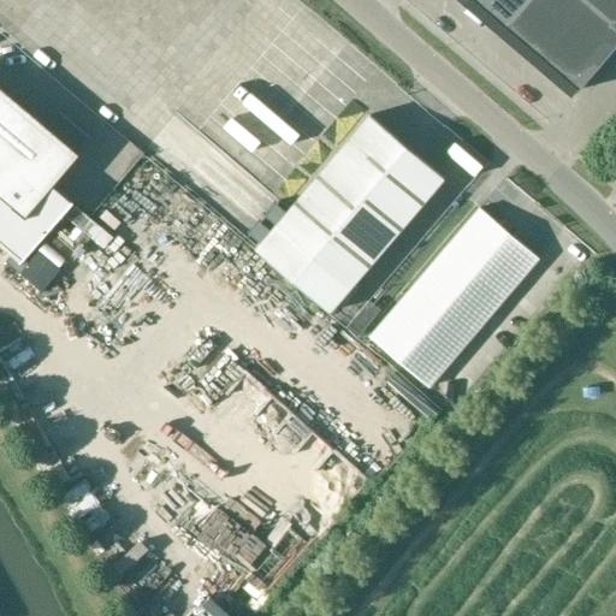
[(527,0),(472,0),(504,28),(527,0)]
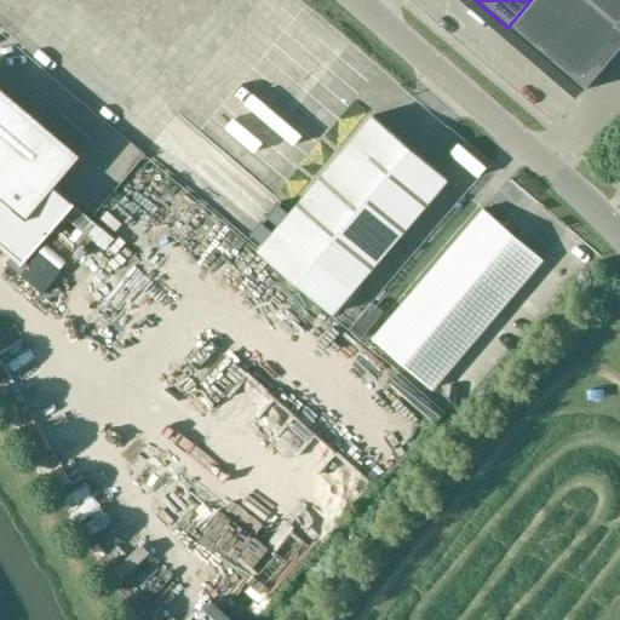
[(593,3),(590,0),(530,0),(507,28),(545,59),(593,3)]
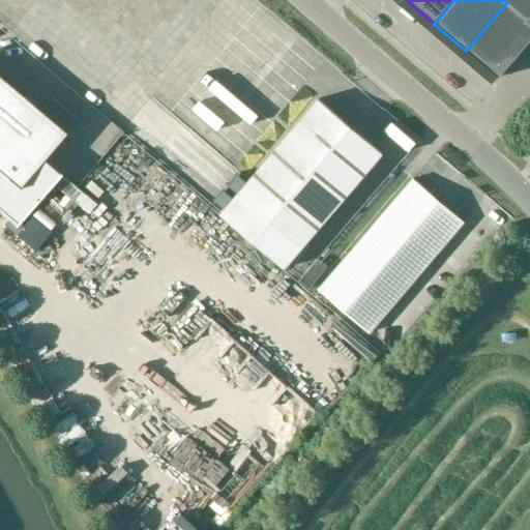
[(529,0),(504,0),(507,2),(529,21),(529,0)]
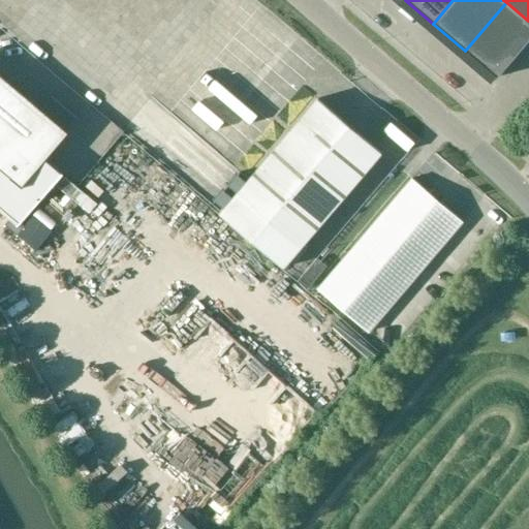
[(528,21),(506,2),(465,51),(497,78),(528,39),(528,21)]
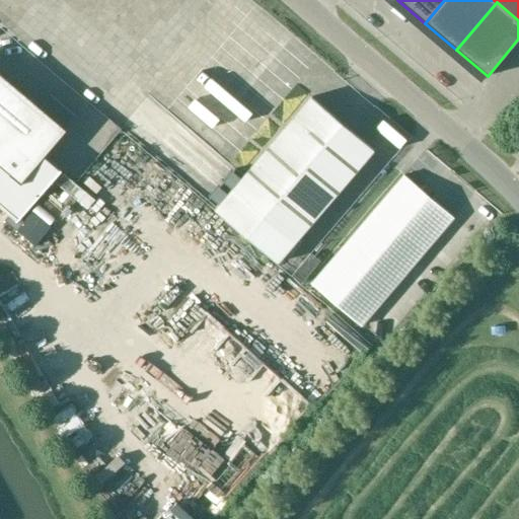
[(186,112),(194,101),(135,55),(112,84),(156,120),(171,100),(186,112)]
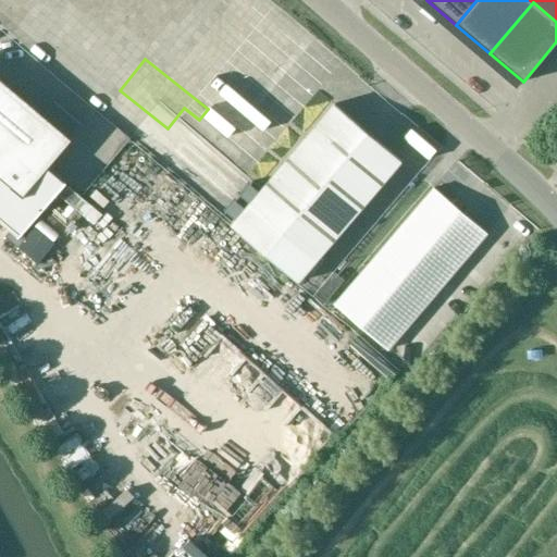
[(65,182),(60,176),(47,165),(71,137),(53,123),(0,77),(0,223),(10,232),(5,236),(17,247),(25,238),(20,235),(54,194),(65,182)]
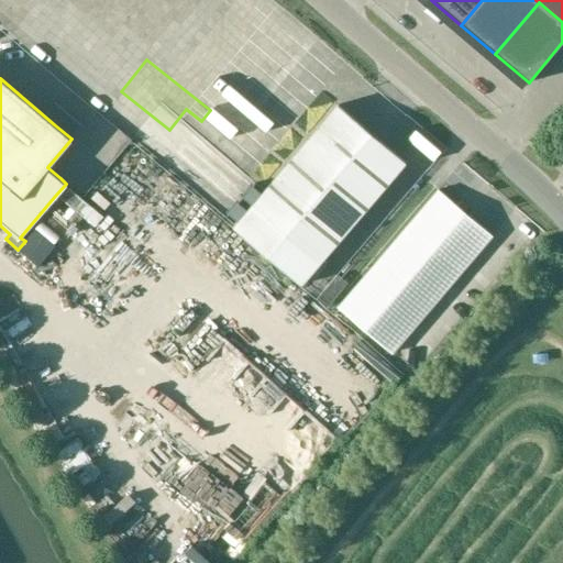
[(217,79),(209,88),(254,129),(263,119),(217,79)]
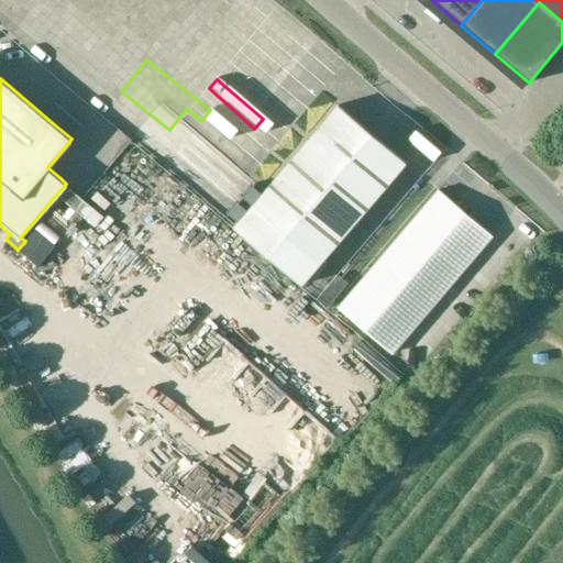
[(282,111),(289,102),(264,80),(255,90),(282,111)]
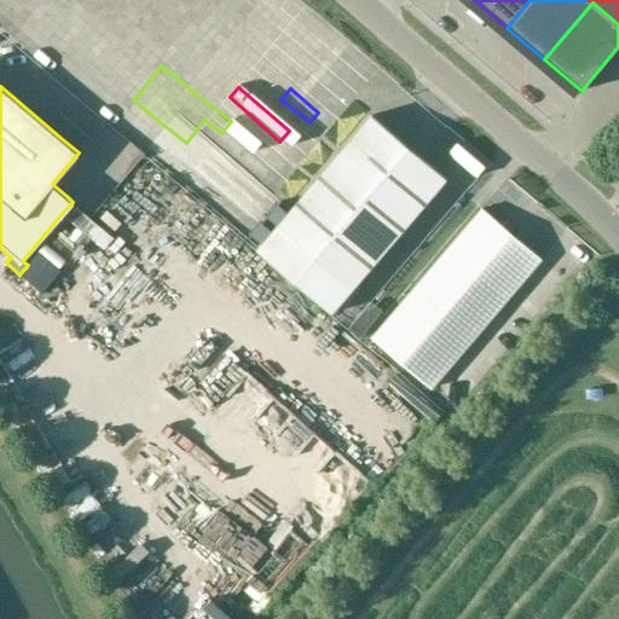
[(331,313),(446,179),(371,116),(256,250),(331,313)]
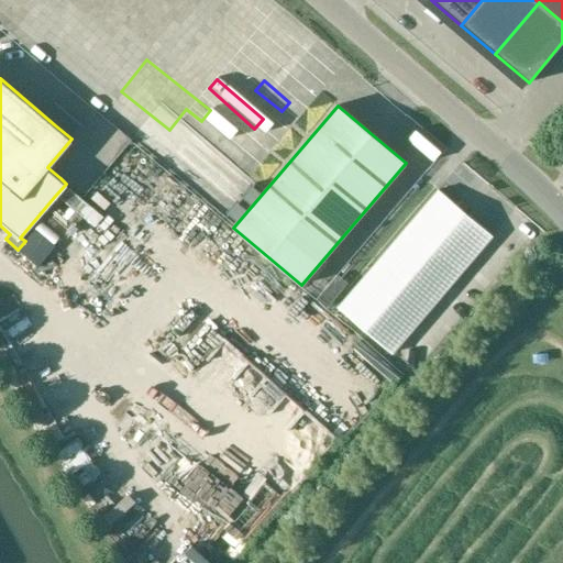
[(392,354),(493,236),(438,190),(338,308),(392,354)]
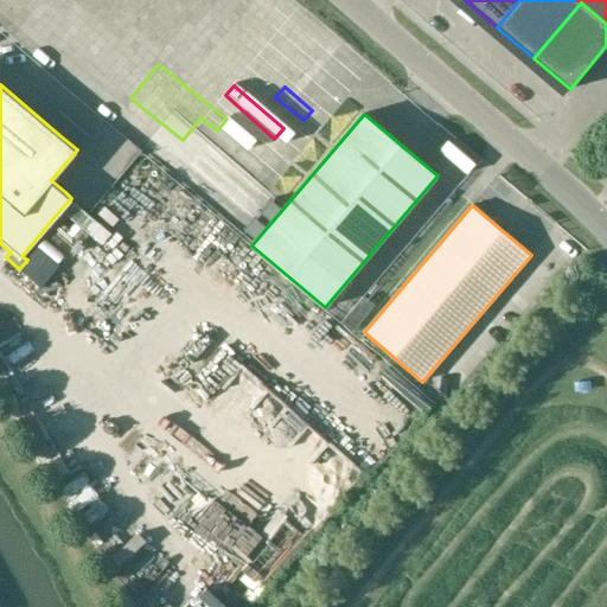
[(281,503),(272,513),(299,537),(308,526),(281,503)]
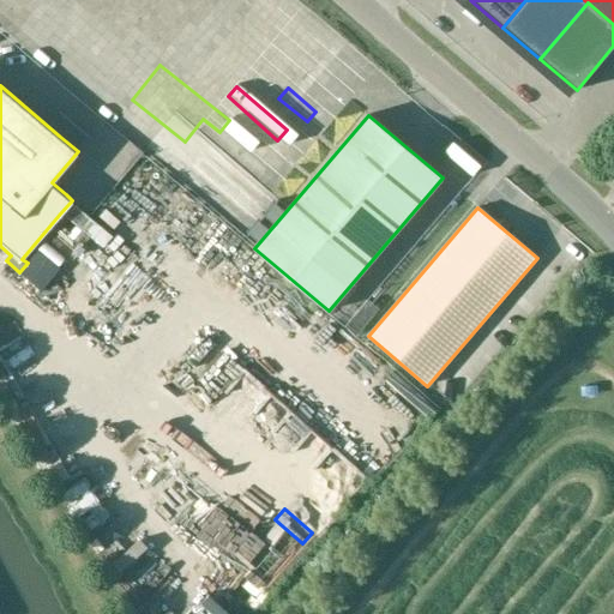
[(269,527),(258,540),(270,549),(281,536),(269,527)]
